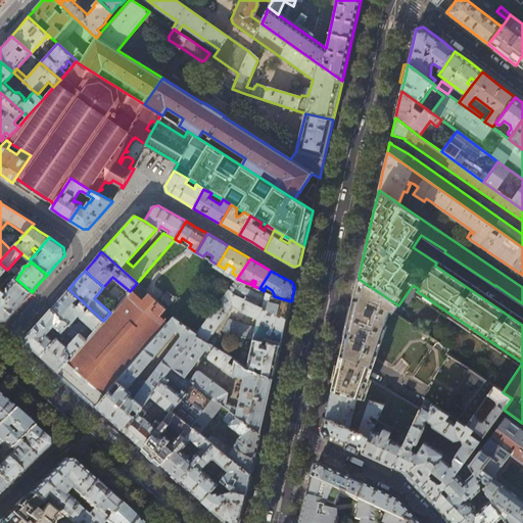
[(16,279),(12,275),(9,279),(10,279),(9,281),(11,283),(7,288),(8,290),(5,291),(4,291),(0,288),(0,319),(1,321),(7,320),(32,292),(16,279)]
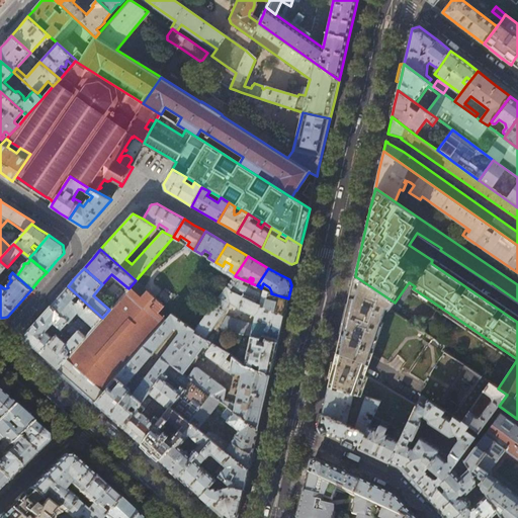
[(251,283),(250,282),(235,276),(226,287),(233,291),(284,316),(286,307),(288,298),(271,293),(261,288),(257,285),(251,283)]
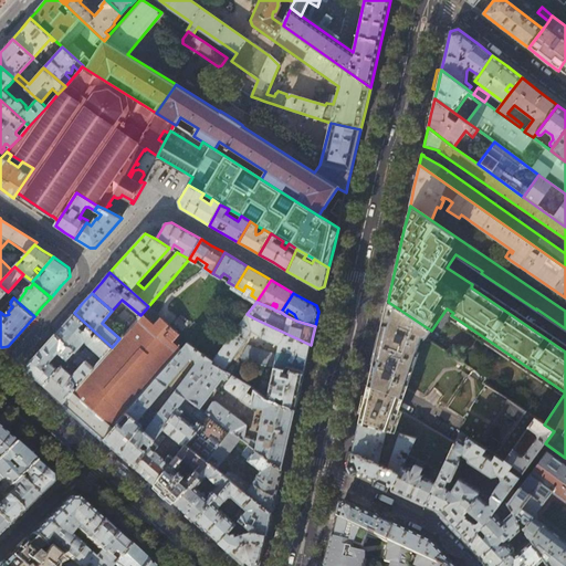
[(427,335),(431,331),(388,302),(383,323),(369,379),(368,385),(404,398),(409,384),(406,383),(421,336),(427,335)]
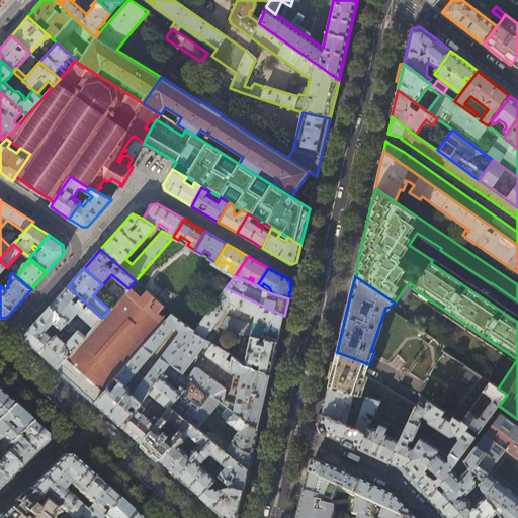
[(108,289),(114,295),(119,298),(124,291),(125,291),(115,282),(108,289)]
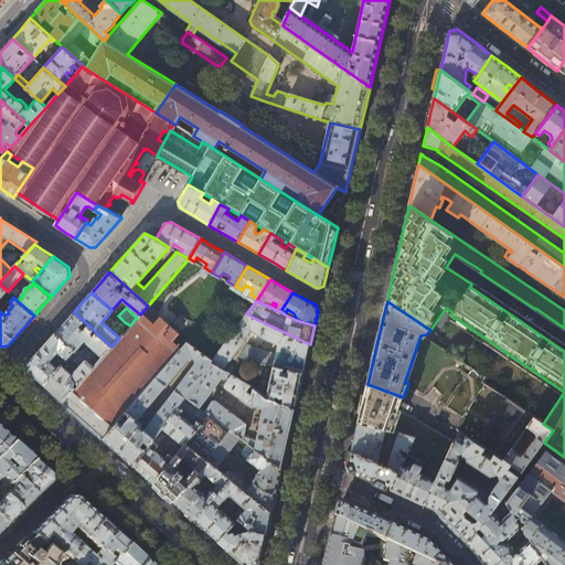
[(64,322),(56,332),(74,350),(93,368),(99,360),(86,348),(82,352),(77,349),(86,339),(88,341),(87,342),(103,356),(112,347),(74,312),(64,322)]
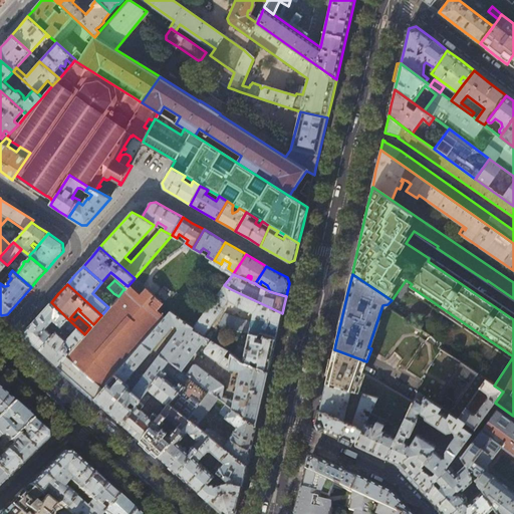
[(279,326),(282,313),(231,289),(224,285),(193,327),(192,329),(203,336),(228,300),(236,305),(253,313),(251,323),(246,319),(225,312),(218,324),(220,326),(248,333),(276,339),(279,326)]
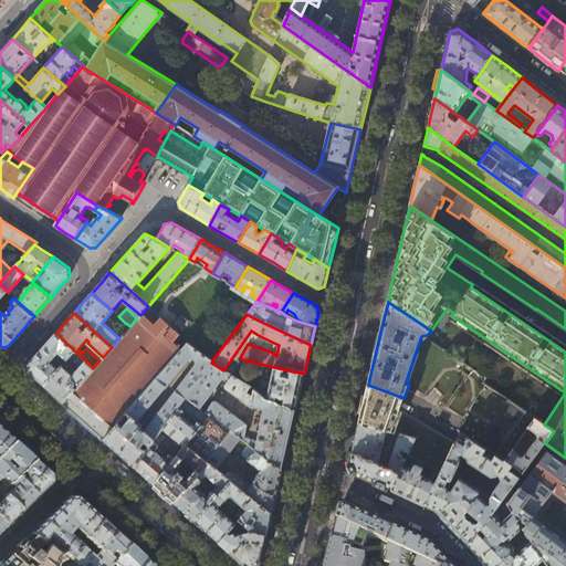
[(147,328),(136,318),(130,326),(122,335),(119,338),(112,347),(103,357),(100,360),(93,368),(63,402),(105,440),(177,355),(166,345),(177,333),(159,316),(147,328)]
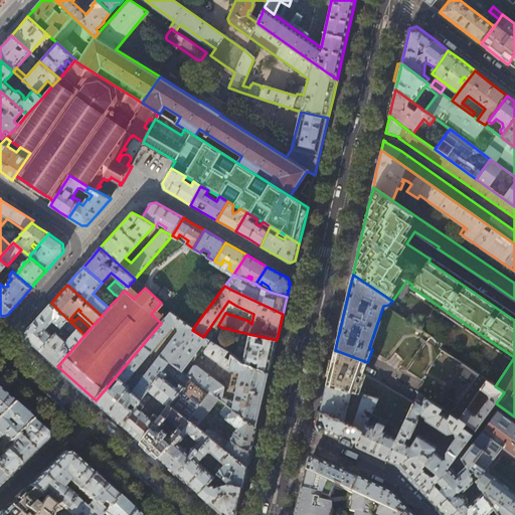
[(111,305),(119,297),(114,294),(108,302),(111,305)]
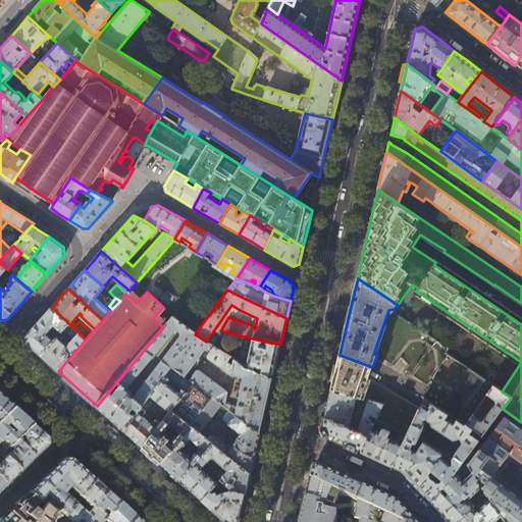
[(68,323),(52,307),(25,335),(25,343),(33,349),(41,356),(68,323)]
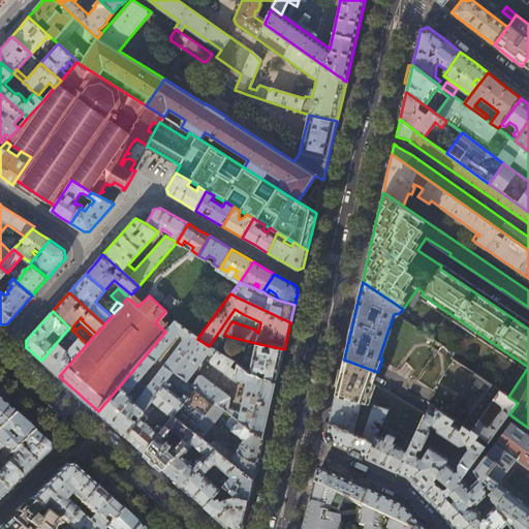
[(174,371),(197,339),(198,337),(175,319),(165,332),(98,411),(107,419),(126,436),(150,404),(152,401),(166,380),(174,371)]
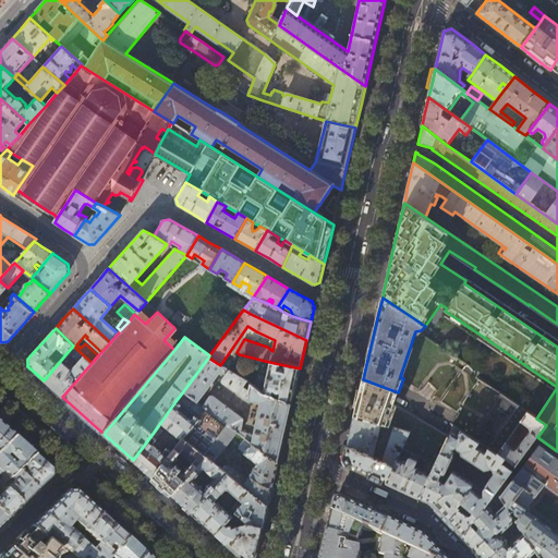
[(44,380),(52,388),(62,397),(92,363),(73,346),(44,380)]
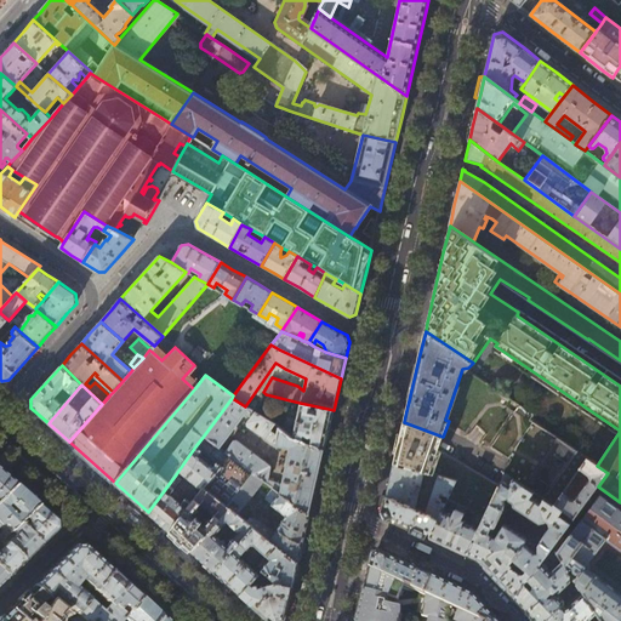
[(249,408),(245,406),(232,398),(204,436),(211,440),(220,448),(249,408)]
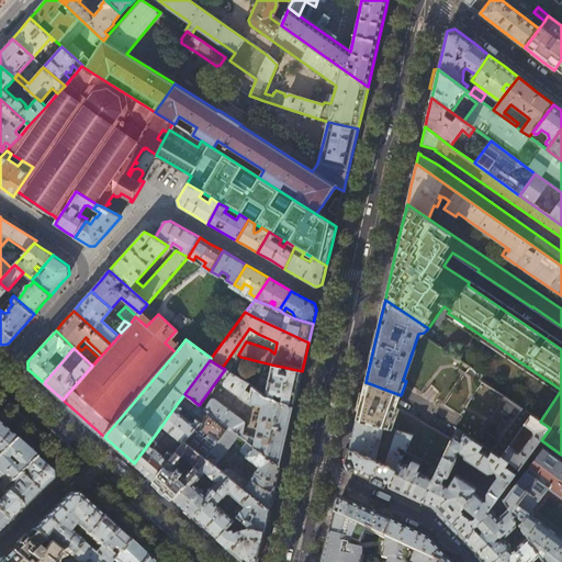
[(300,382),(302,371),(271,364),(268,380),(259,377),(258,381),(259,385),(267,386),(265,396),(294,407),(300,382)]
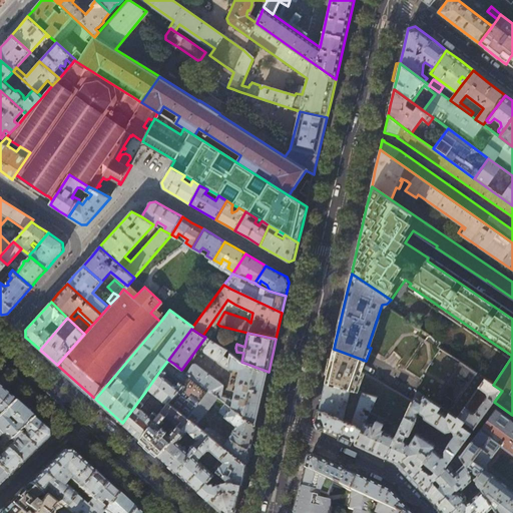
[(479,388),(485,379),(439,348),(441,343),(435,340),(433,338),(429,335),(406,369),(423,380),(416,391),(417,391),(441,407),(449,412),(458,418),(465,408),(479,388)]
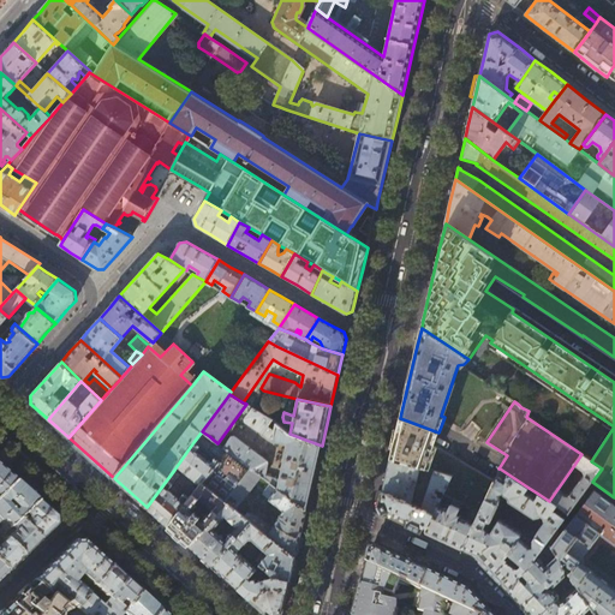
[(315,476),(322,446),(290,434),(273,419),(252,407),(245,418),(245,422),(273,440),(287,443),(279,479),(264,475),(267,463),(267,460),(236,436),(232,436),(224,448),(236,457),(261,476),(267,481),(306,511),(315,476)]
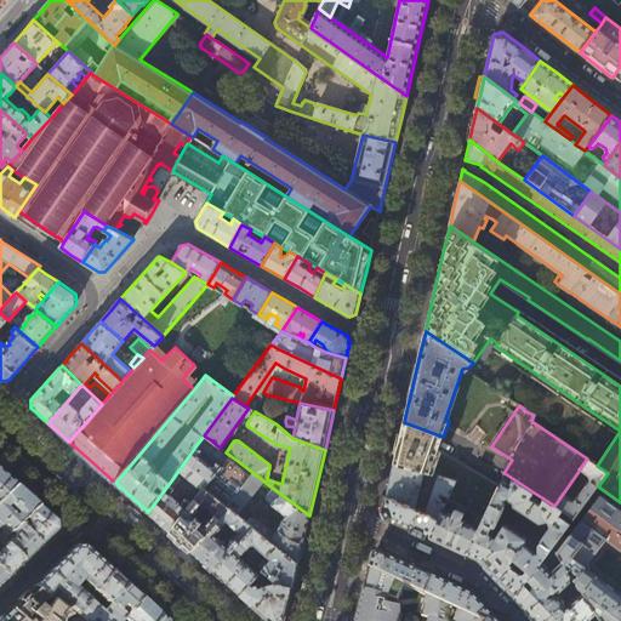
[(439,449),(443,437),(404,422),(399,446),(396,462),(456,480),(449,496),(448,500),(478,513),(485,517),(499,488),(463,467),(465,466),(439,449)]
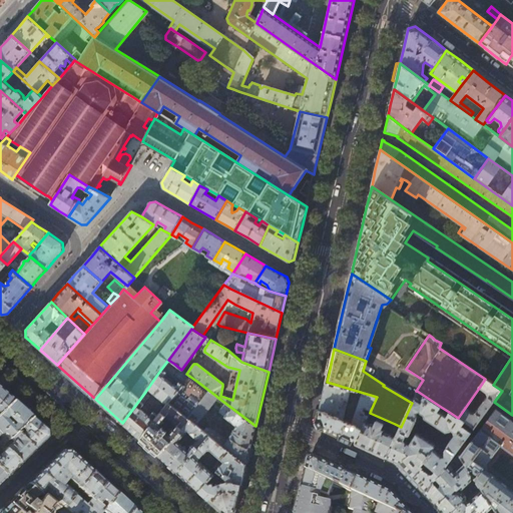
[(167,373),(174,364),(168,360),(161,369),(165,372),(167,373)]
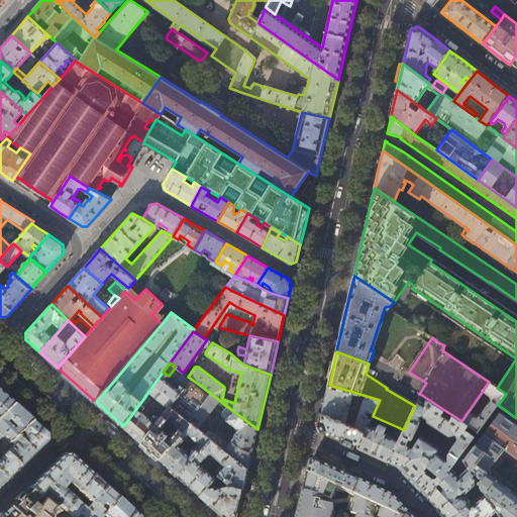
[(164,379),(167,375),(163,372),(148,392),(169,407),(170,406),(184,389),(181,386),(177,390),(164,379)]
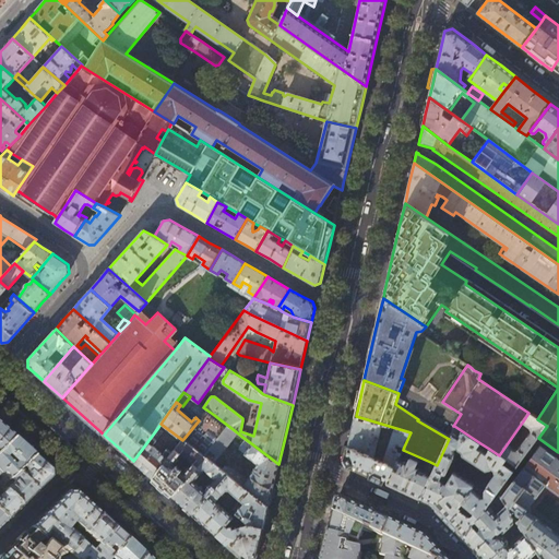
[(193,416),(195,417),(199,420),(183,439),(206,458),(213,463),(233,438),(233,437),(237,432),(214,415),(211,419),(199,409),(193,416)]
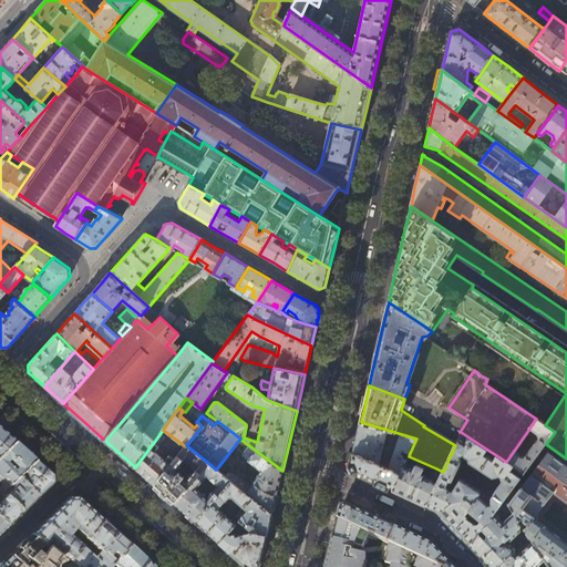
[(461,432),(457,442),(455,445),(443,472),(426,506),(437,511),(449,522),(470,545),(494,513),(505,498),(521,477),(511,471),(513,466),(524,473),(543,449),(546,444),(555,432),(545,425),(536,419),(529,429),(538,434),(539,437),(526,456),(522,455),(514,451),(506,462),(496,455),(494,459),(485,453),(487,450),(461,432)]
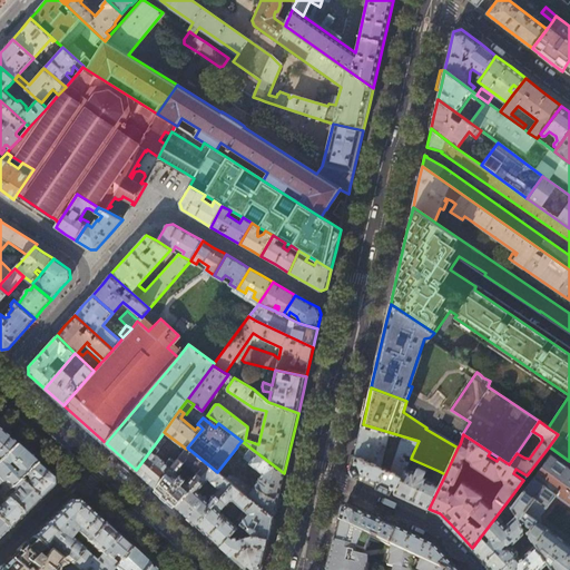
[(406,454),(412,455),(419,441),(363,424),(359,442),(355,455),(382,468),(389,436),(402,439),(391,471),(402,477),(406,469),(409,462),(405,461),(405,455),(406,454)]
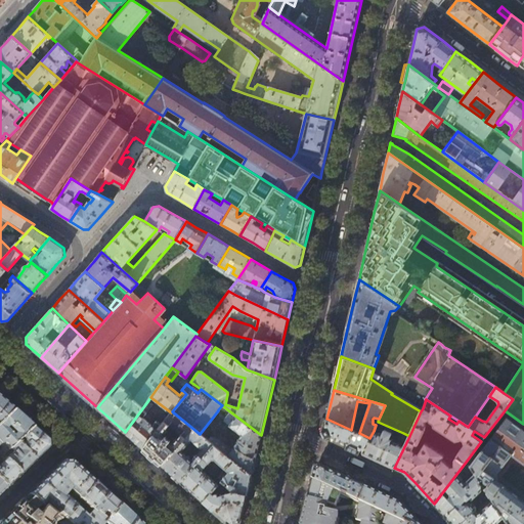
[(3,401),(0,398),(0,422),(13,410),(3,401)]
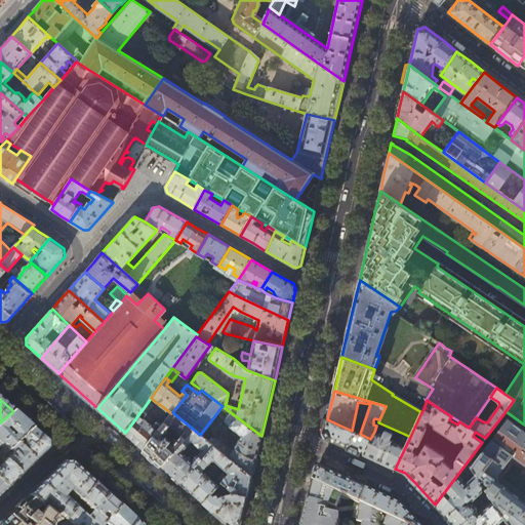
[(154,405),(149,401),(125,433),(135,442),(144,449),(166,419),(162,415),(156,417),(150,423),(144,418),(154,405)]
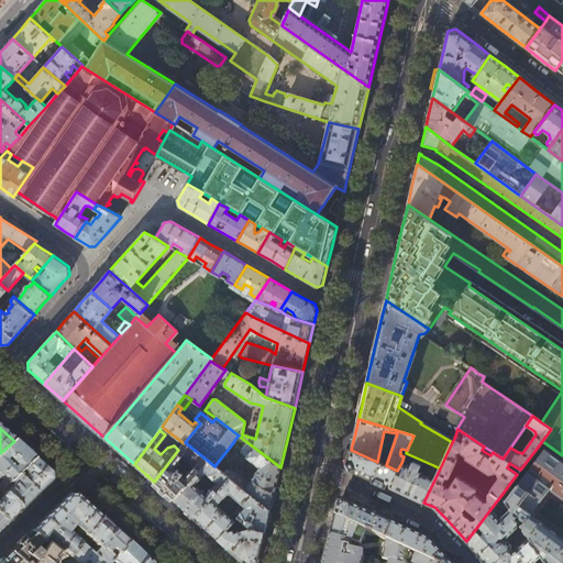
[(276,487),(280,467),(244,440),(238,448),(241,451),(240,452),(260,467),(249,483),(239,475),(238,476),(230,468),(229,471),(225,468),(222,472),(230,478),(251,495),(271,510),(276,487)]
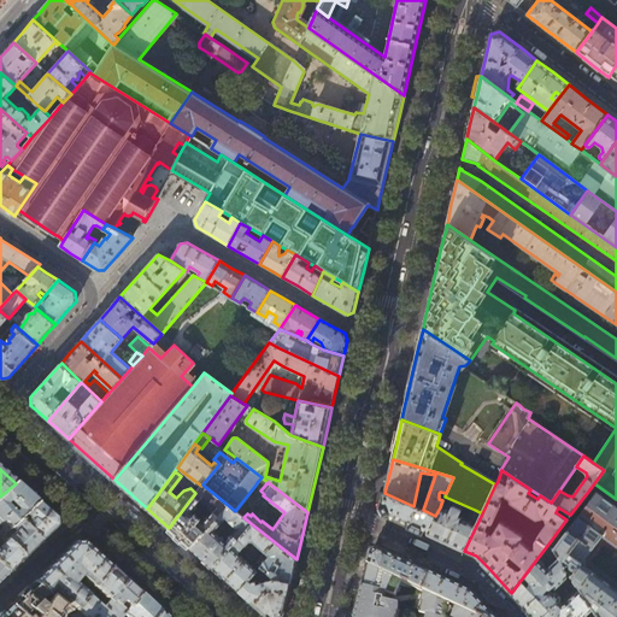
[(30,497),(16,483),(0,497),(0,523),(1,526),(1,529),(0,530),(0,539),(3,538),(5,535),(12,528),(19,521),(24,516),(37,504),(30,497)]
